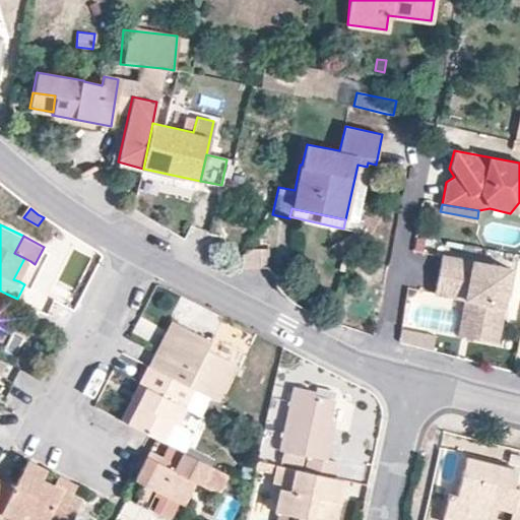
[(433,291),(466,299),(478,301),(471,336),(496,340),(509,267),(441,254),(433,291)]
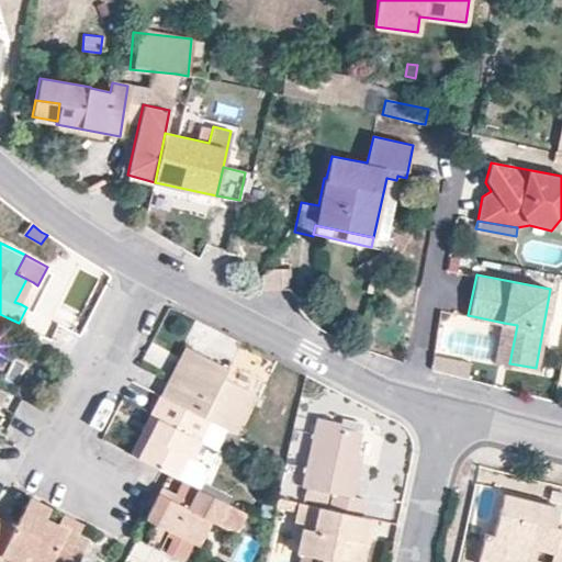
[(33,282),(26,279),(14,302),(21,304),(33,282)]
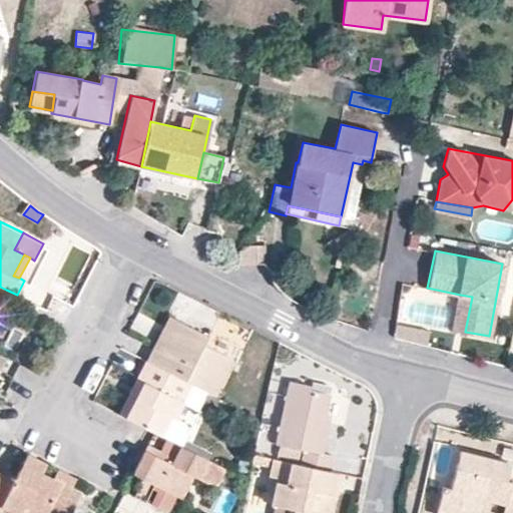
[(24,281),(17,295),(35,304),(42,291),(24,281)]
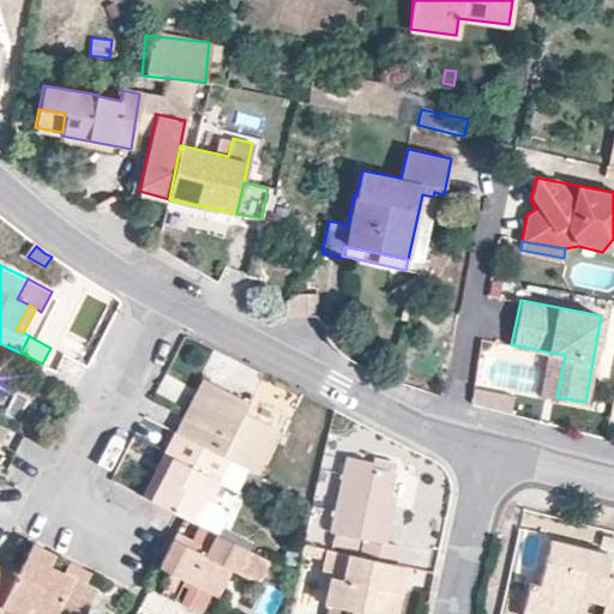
[(551,353),(541,395),(557,397),(565,355),(551,353)]
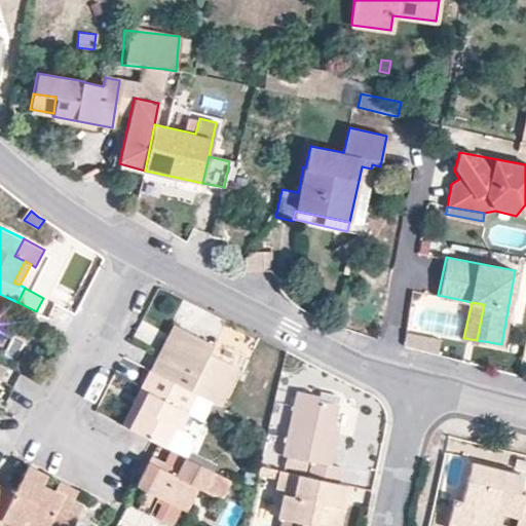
[(148,370),(195,395),(220,407),(237,369),(209,353),(214,344),(173,324),(148,370)]
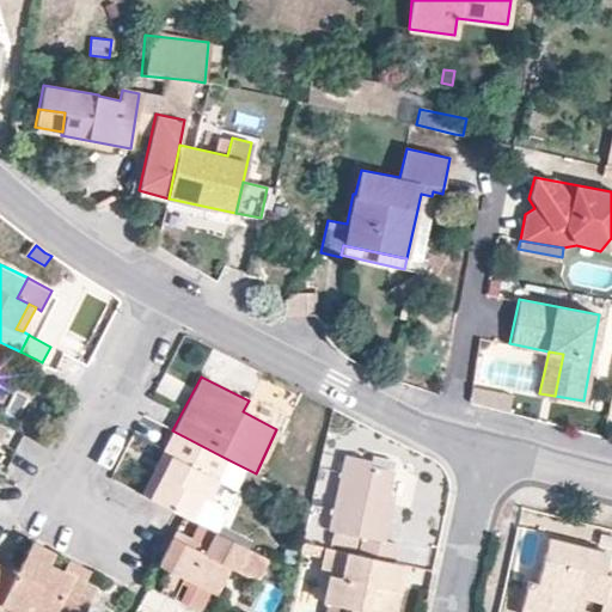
[(597,390),(594,407),(604,409),(607,393),(597,390)]
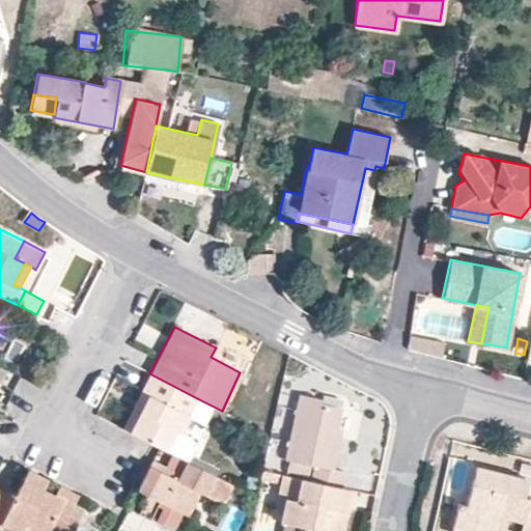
[(149,373),(140,392),(147,395),(129,431),(157,447),(166,452),(186,414),(188,416),(197,398),(149,373)]
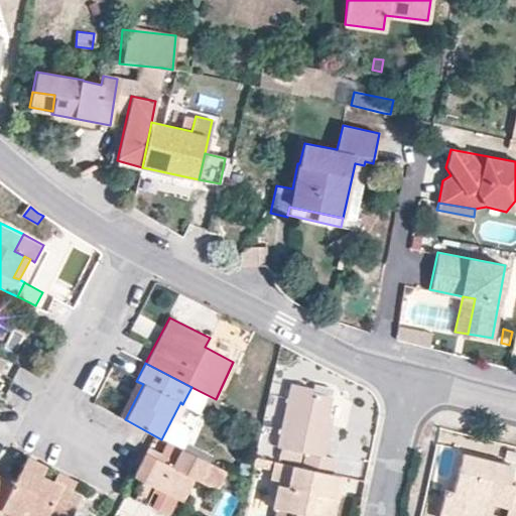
[(136,381),(117,416),(125,419),(143,384),(136,381)]
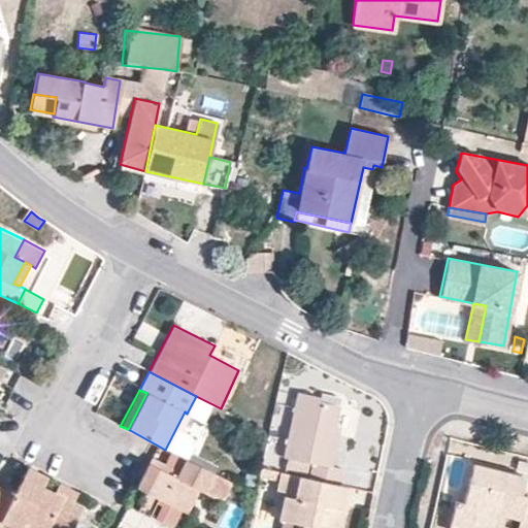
[(301,475),(337,484),(342,469),(332,466),(337,433),(334,434),(338,406),(319,401),(319,397),(296,392),(283,456),(304,462),(301,475)]
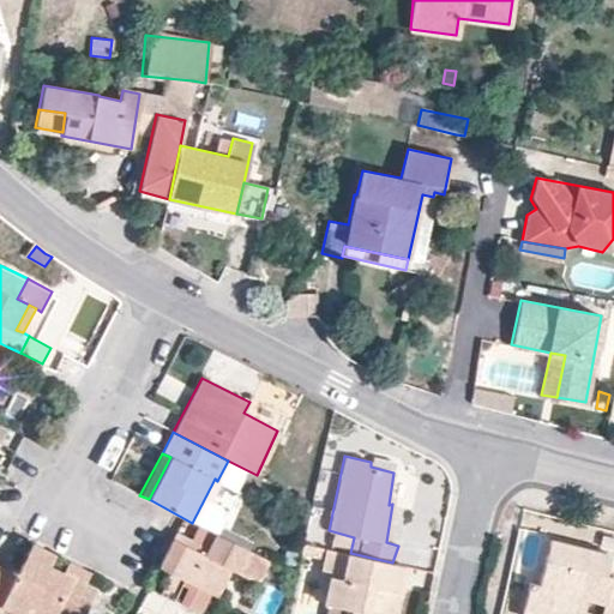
[(220,482),(217,481),(215,479),(192,523),(200,527),(214,501),(211,499),(220,482)]
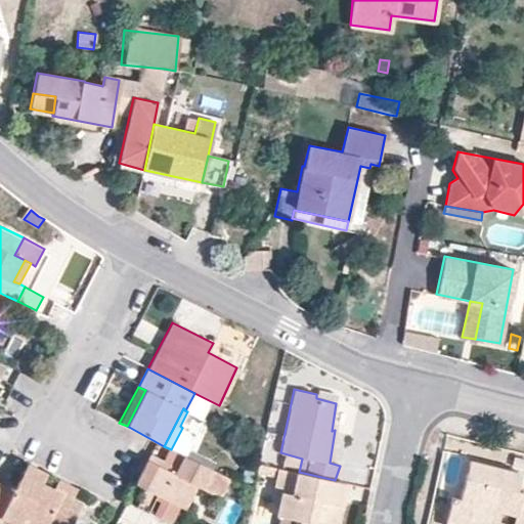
[(164,446),(155,441),(133,484),(143,488),(133,507),(146,513),(157,494),(185,509),(197,486),(204,488),(211,471),(183,456),(171,449),(164,446)]
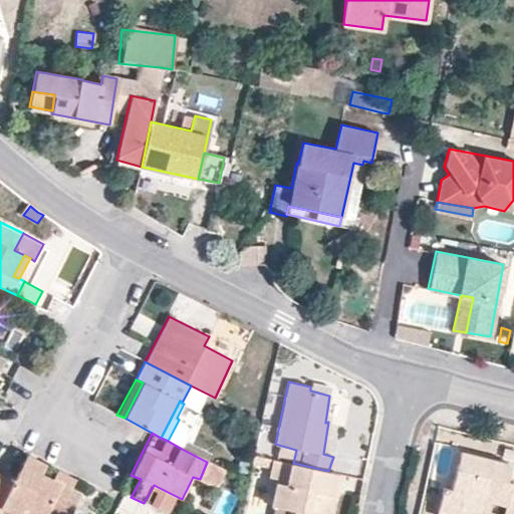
[(180,448),(207,462),(211,453),(185,440),(180,448)]
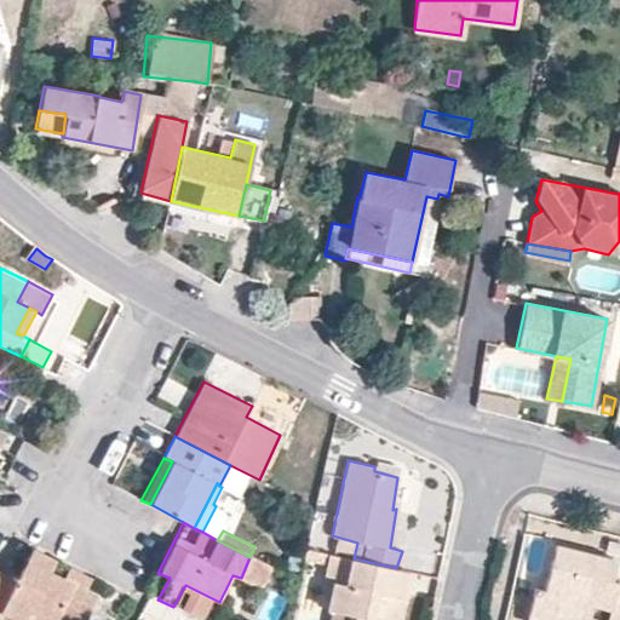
[(619,619),(619,580),(612,579),(615,561),(555,544),(544,590),(538,615),(556,619),(579,619),(580,619),(585,602),(593,606),(609,610),(607,619),(619,619)]
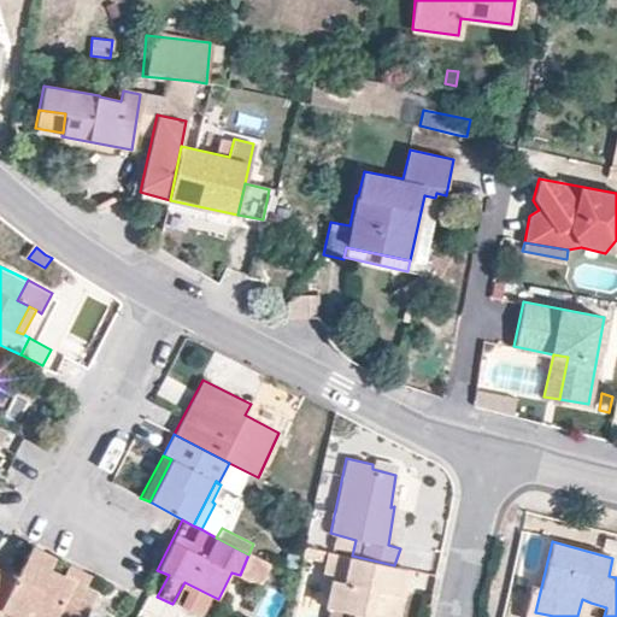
[(54,557),(31,546),(18,576),(0,568),(0,611),(11,616),(24,616),(27,615),(30,616),(83,616),(97,592),(86,587),(90,576),(69,565),(68,568),(62,565),(59,571),(51,566),(54,557)]
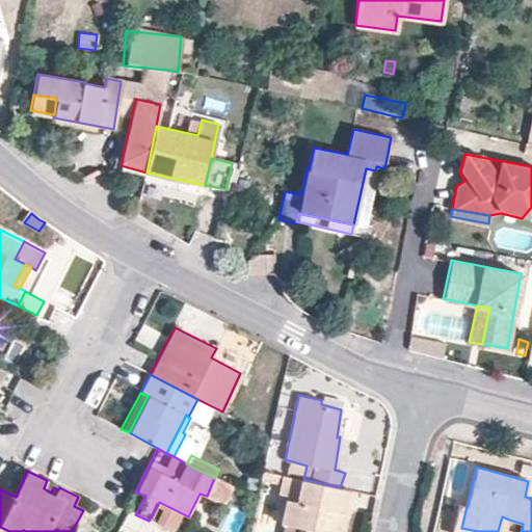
[(303,479),(282,475),(277,497),(284,499),(280,523),(304,529),(302,531),(343,531),(353,490),(340,487),(303,479)]
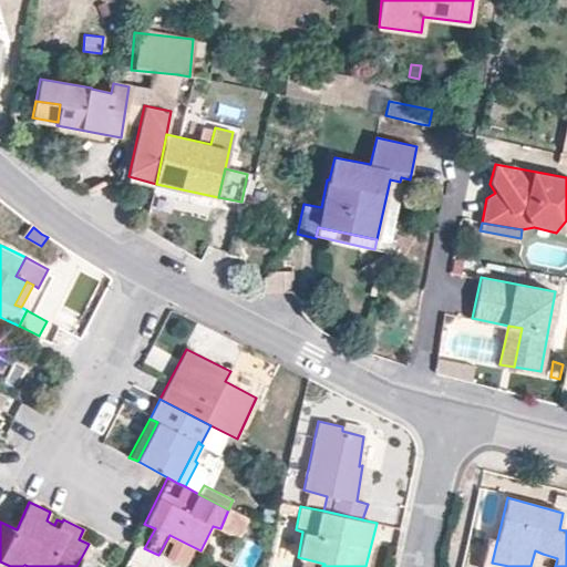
[(508,566),(492,563),(497,539),(488,537),(481,566),(508,566)]
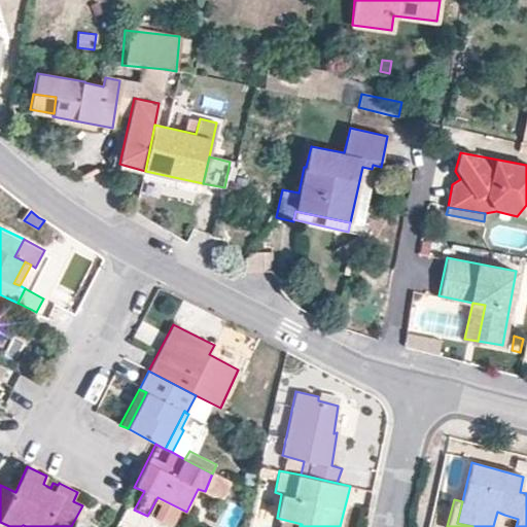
[(500,526),(501,526),(504,515),(497,512),(493,526),(500,526)]
